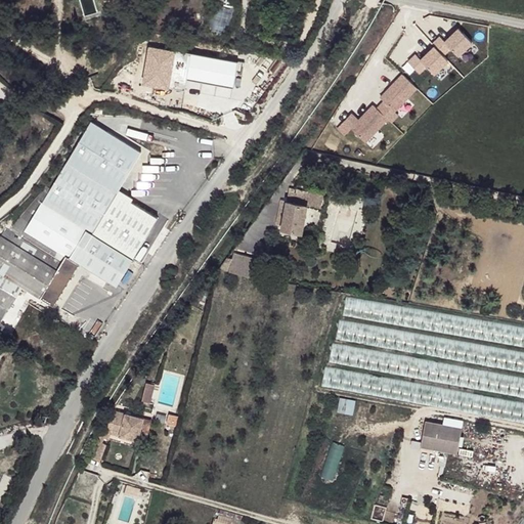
[(216,16),(230,19),(232,10),(218,7),(216,16)]
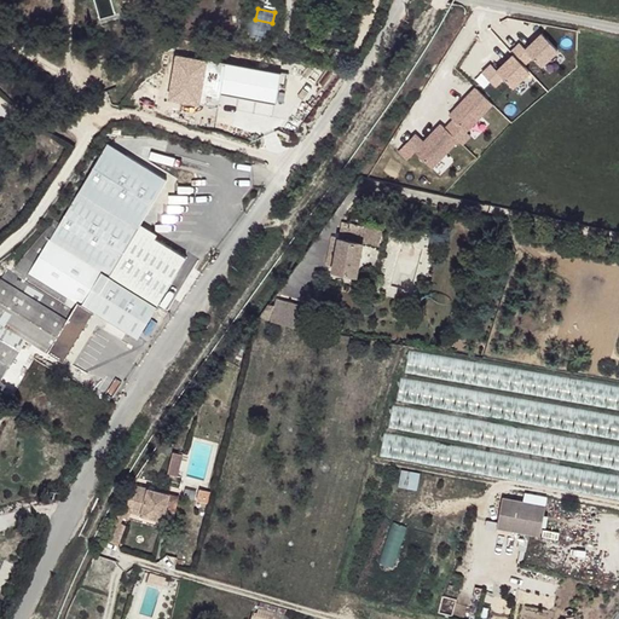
[(277,99),(282,69),(175,55),(171,98),(219,105),(220,92),(277,99)]
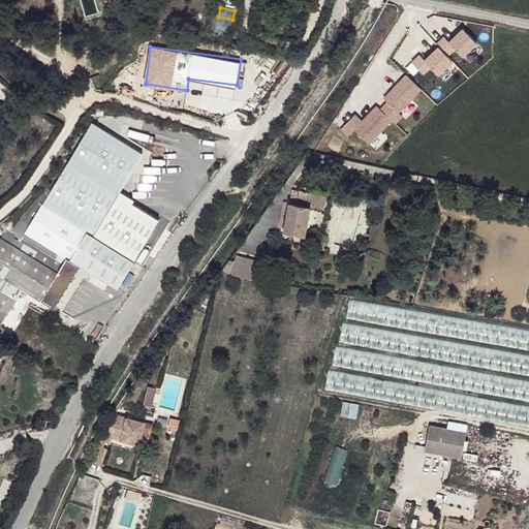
[(354,130),(371,145),(423,88),(406,73),(377,105),(375,104),(362,119),(354,113),(339,129),(348,137),(354,130)]
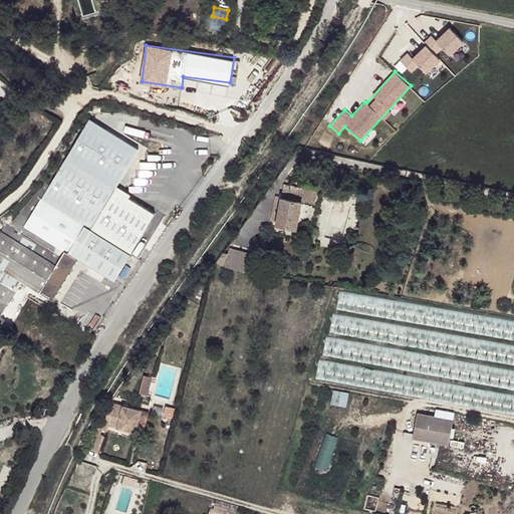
[(98,116),(94,122),(106,130),(109,123),(98,116)]
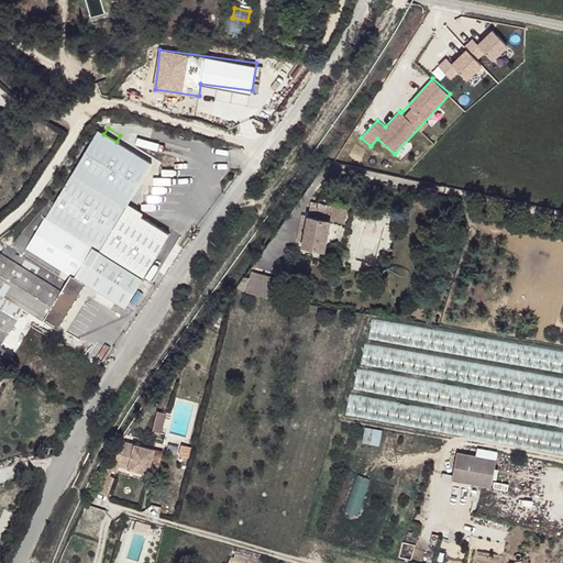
[(97,130),(70,173),(124,206),(150,163),(117,142),(103,134),(97,130)]
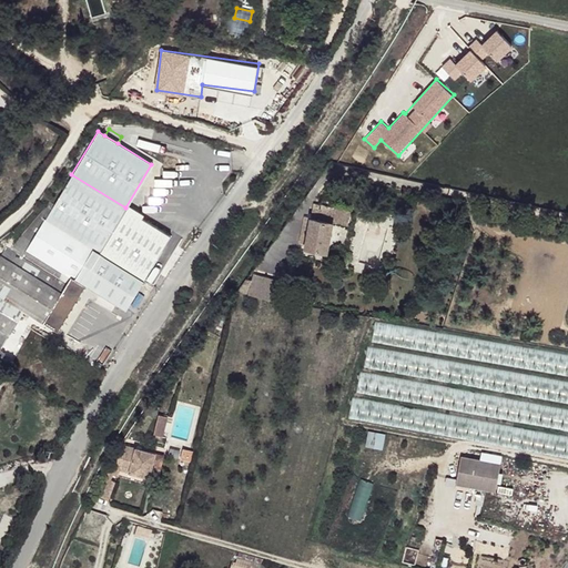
[(53,203),(44,219),(98,251),(125,208),(71,174),(53,203)]
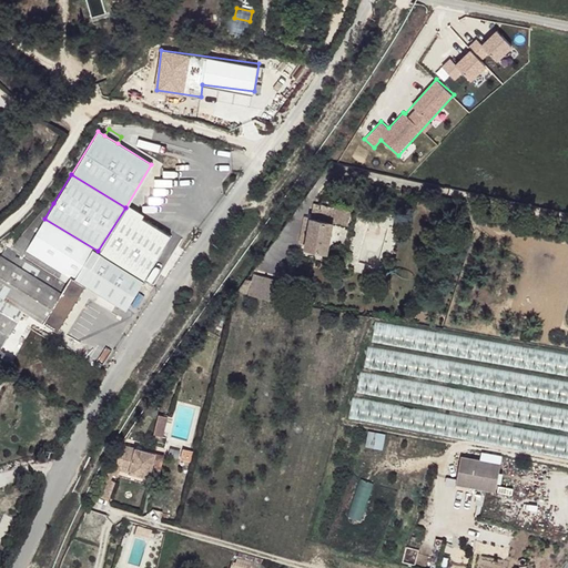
[(49,201),(21,234),(31,240),(44,219),(53,203),(49,201)]
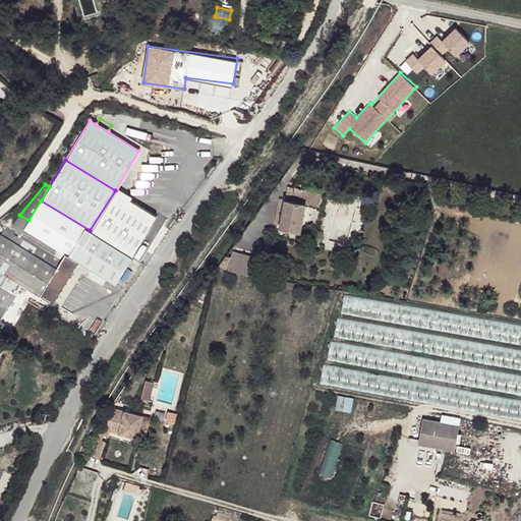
[(115,190),(90,230),(94,233),(131,255),(157,216),(115,190)]
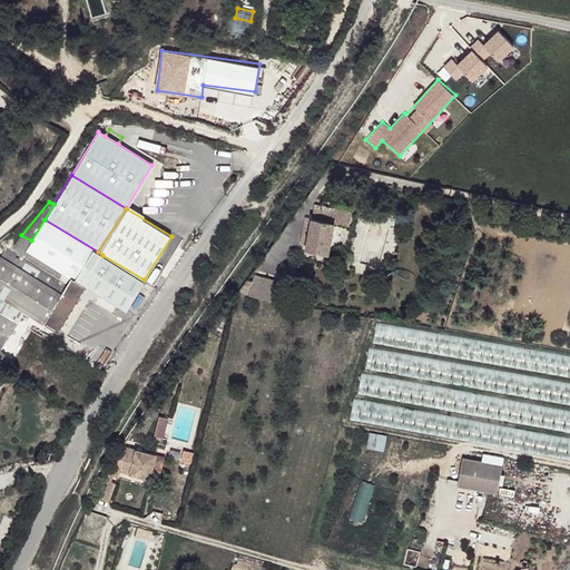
[(312,218),(305,249),(326,253),(334,223),(312,218)]
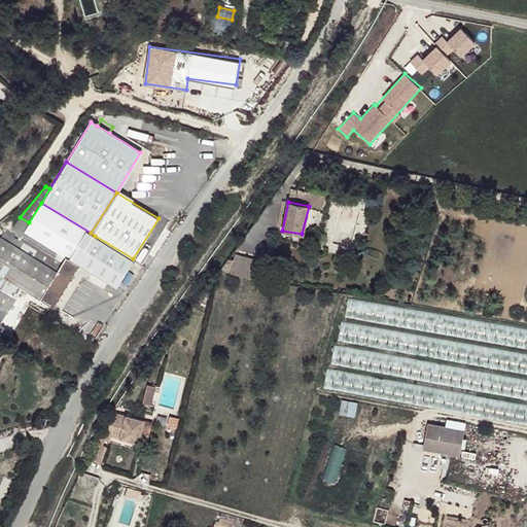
[(29,222),(21,236),(20,237),(60,262),(56,270),(49,280),(63,288),(78,262),(84,253),(95,236),(91,233),(41,203),(29,222)]
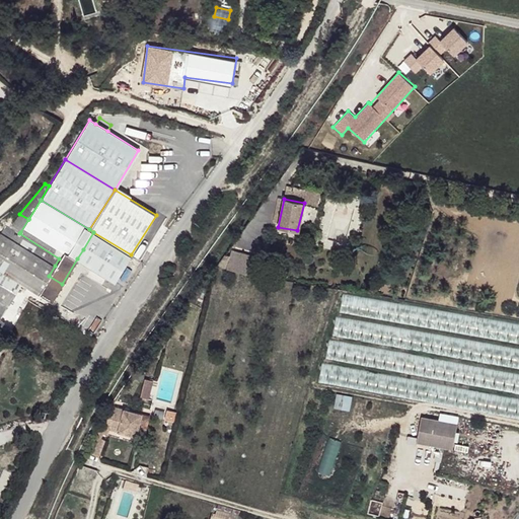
[(19,214),(9,226),(20,232),(28,219),(19,214)]
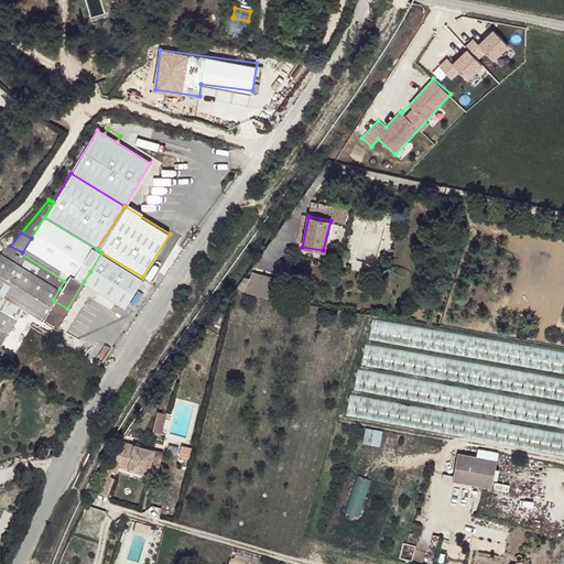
[(4,245),(0,250),(0,253),(60,289),(64,281),(21,253),(9,247),(4,245)]
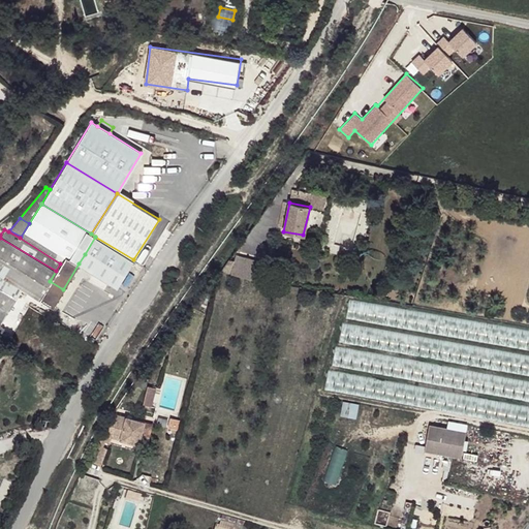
[(95,237),(85,254),(79,263),(117,286),(132,261),(133,259),(95,237)]
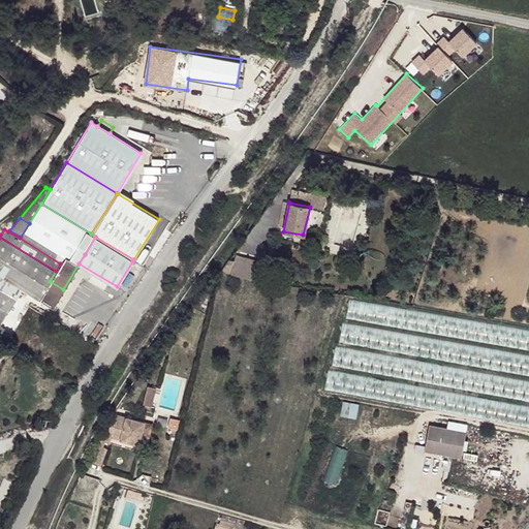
[(0,274),(22,287),(27,290),(39,298),(50,281),(56,271),(0,238),(0,274)]
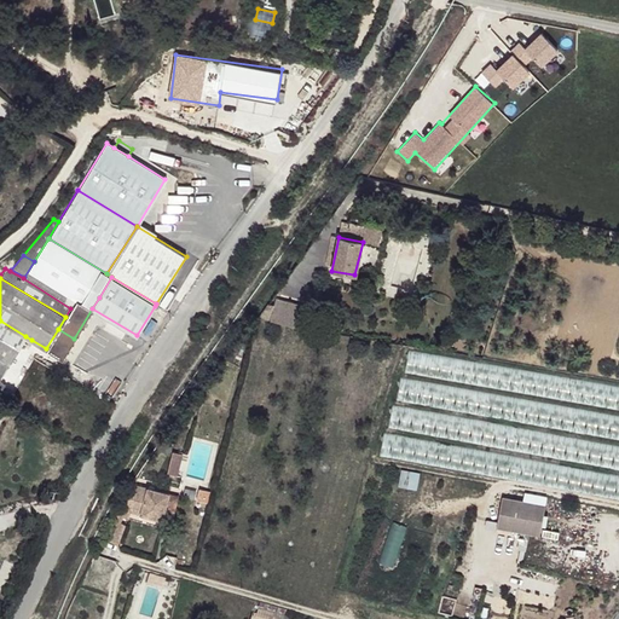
[(288,302),(283,322),(296,327),(302,306),(288,302)]
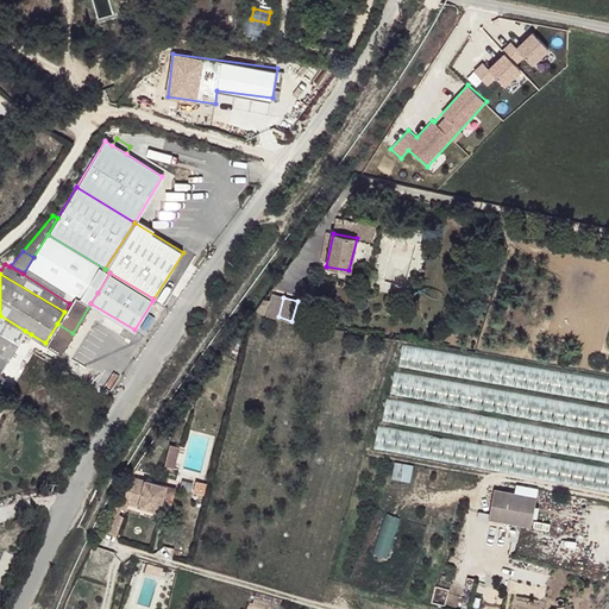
[(0,318),(24,332),(31,337),(31,334),(25,331),(0,315),(0,318)]
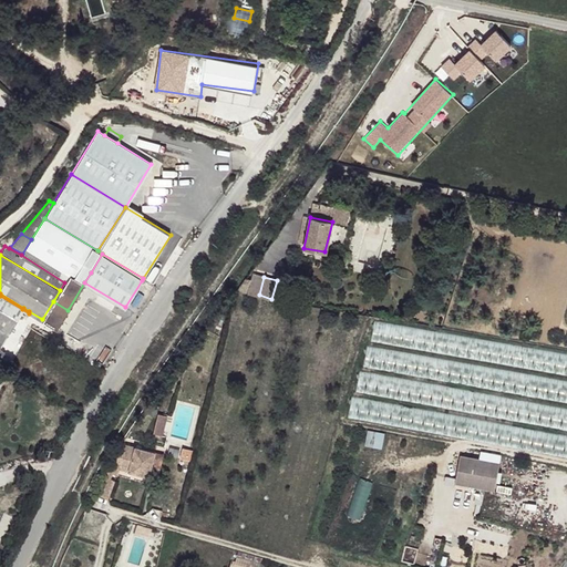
[(0,296),(0,329),(7,334),(19,316),(22,309),(0,296)]
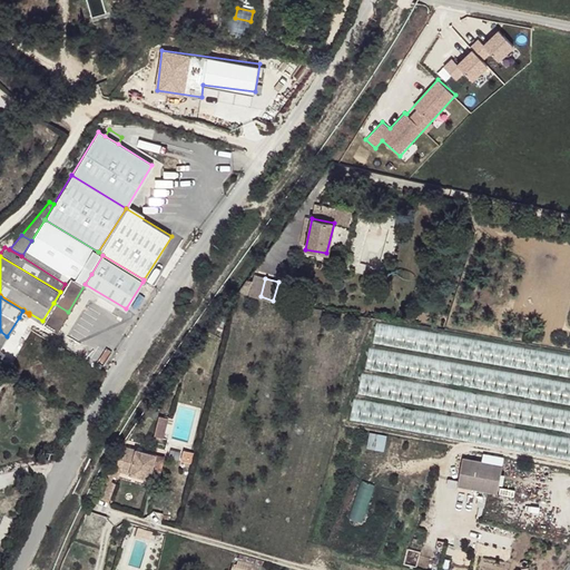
[(53,303),(42,321),(57,330),(68,312),(53,303)]
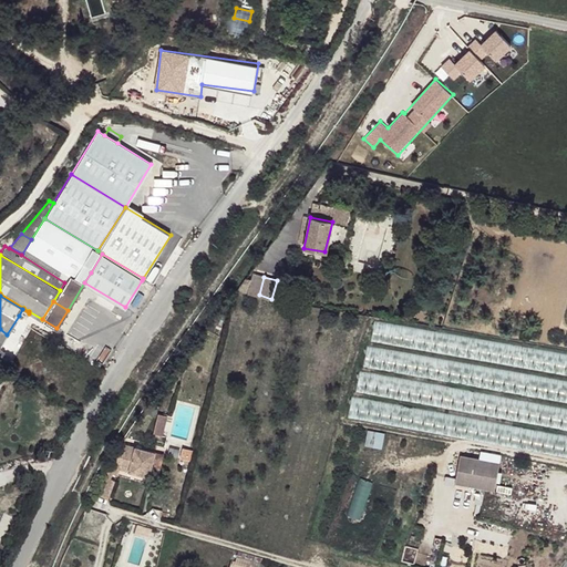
[(22,309),(19,316),(24,319),(29,313),(22,309)]
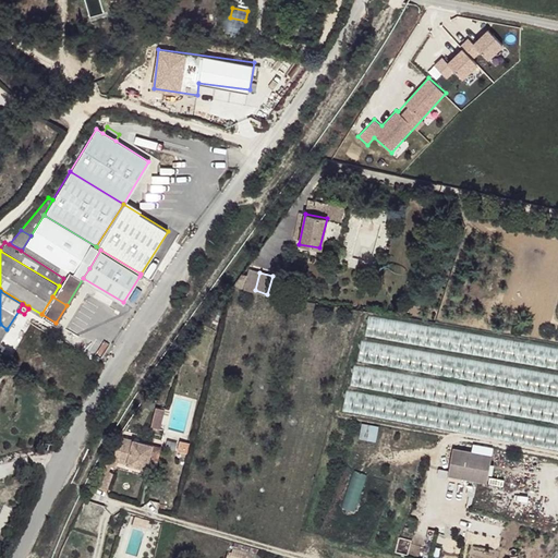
[(368,316),(364,334),(409,342),(412,325),(368,316)]
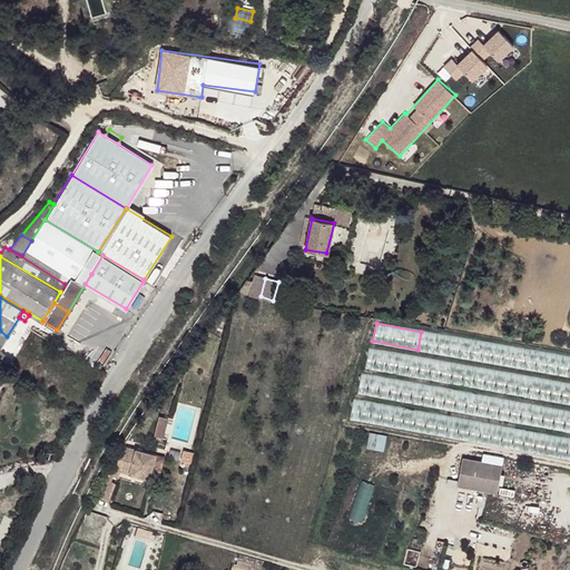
[(370,346),(365,366),(399,374),(402,362),(420,366),(422,359),(370,346)]
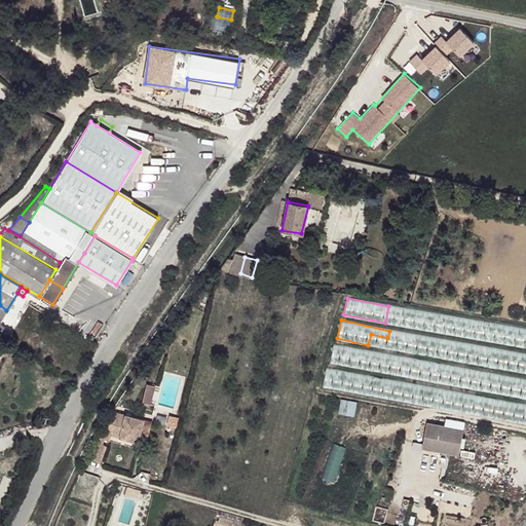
[(359,363),(362,351),(335,344),(331,359),(347,364),(348,360),(359,363)]
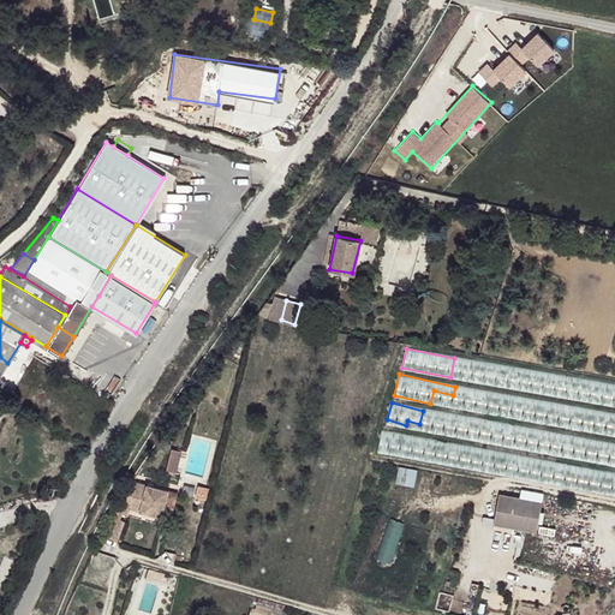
[(381,430),(377,451),(422,459),(425,439),(381,430)]
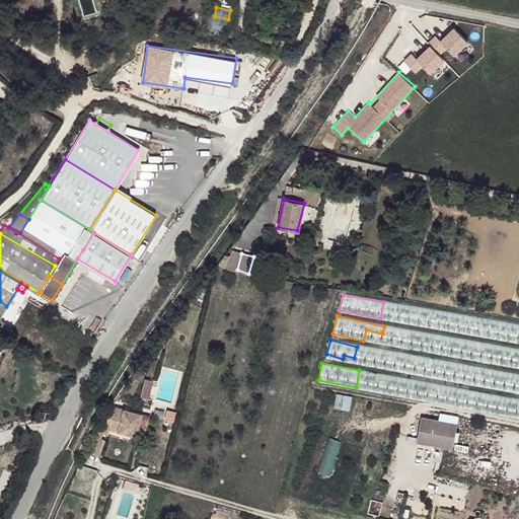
[(140,395),(149,398),(154,380),(145,378),(140,395)]
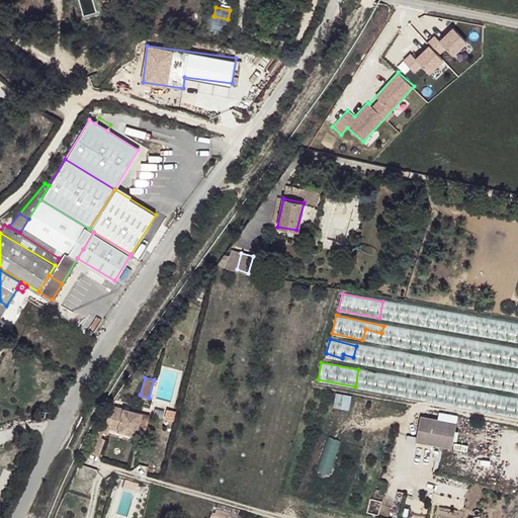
[(109,407),(100,430),(108,432),(109,428),(136,435),(142,413),(115,407),(114,409),(109,407)]
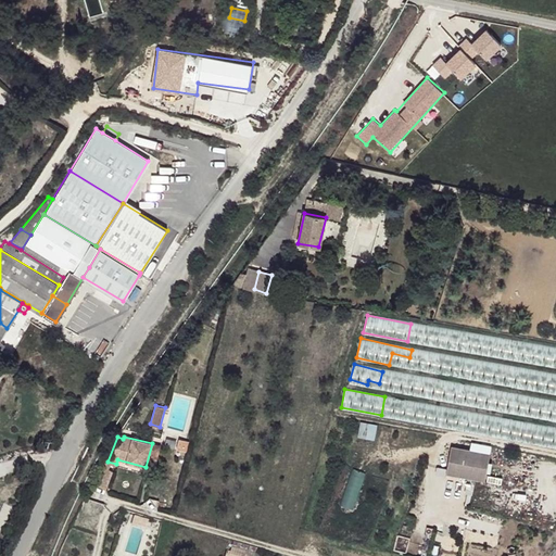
[(152,443),(146,467),(153,468),(159,445),(152,443)]
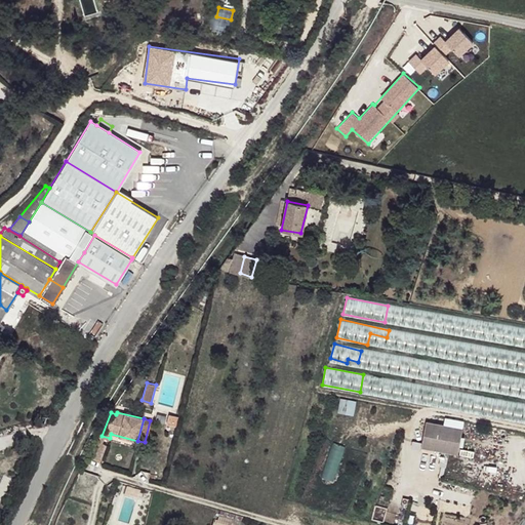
[(428,423),(421,450),(458,457),(463,431),(428,423)]
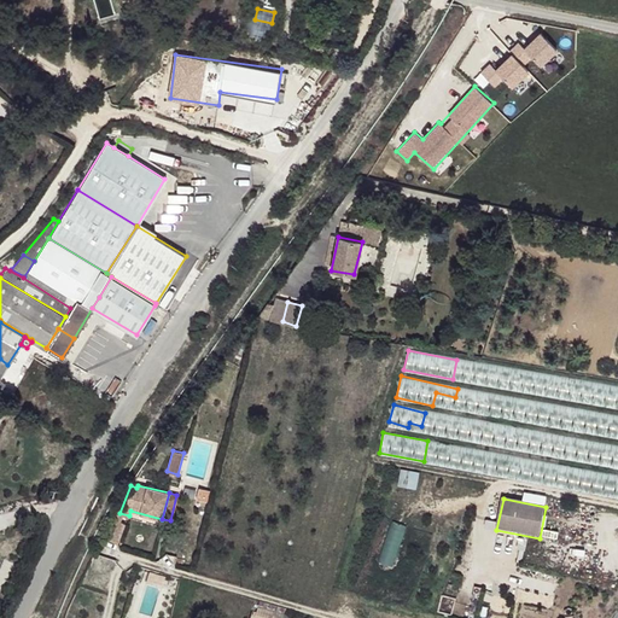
[(128,520),(117,517),(108,542),(122,544),(128,520)]
